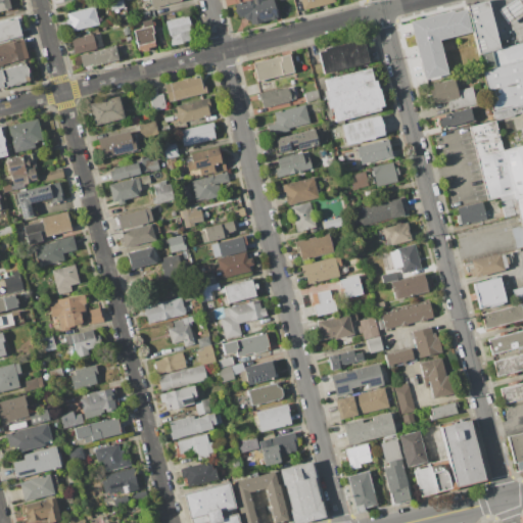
[(0,0),(8,0),(11,8),(0,10),(0,0)]
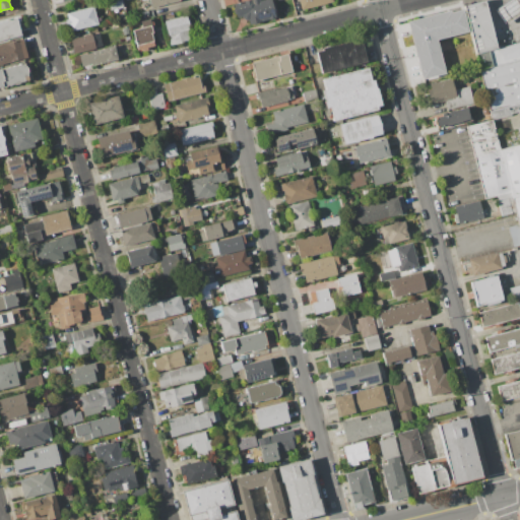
[(121,0),(123,7),(111,10),(107,0),(121,0)]
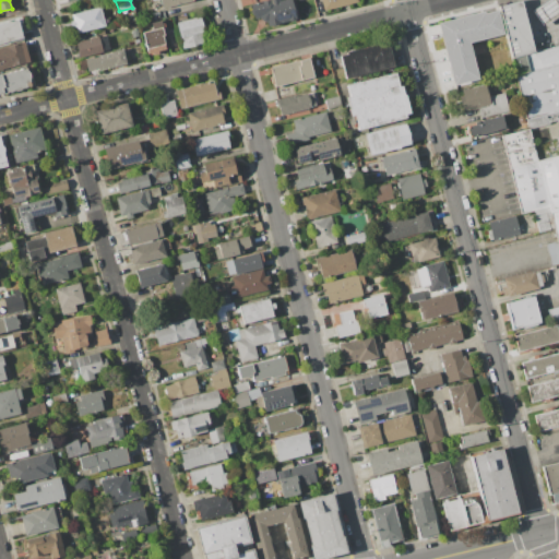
[(193,0),(163,9),(159,0),(193,0)]
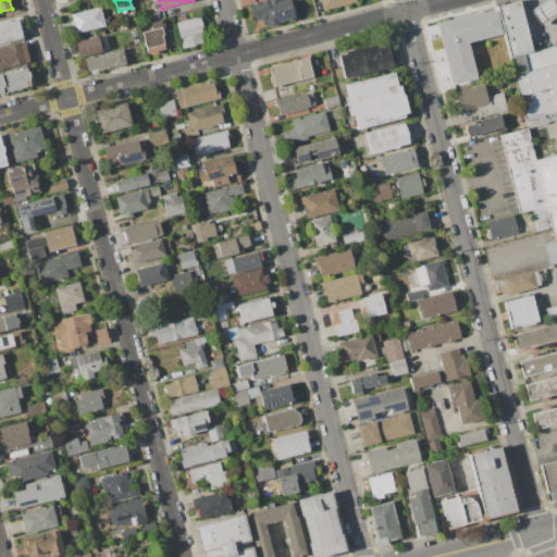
[(259,16),(254,17),(250,12),(250,4),(265,0),(277,0),(279,1),(282,0),(289,0),(295,19),(277,23),(274,26),(272,27),(269,25),(268,22),(259,16)]
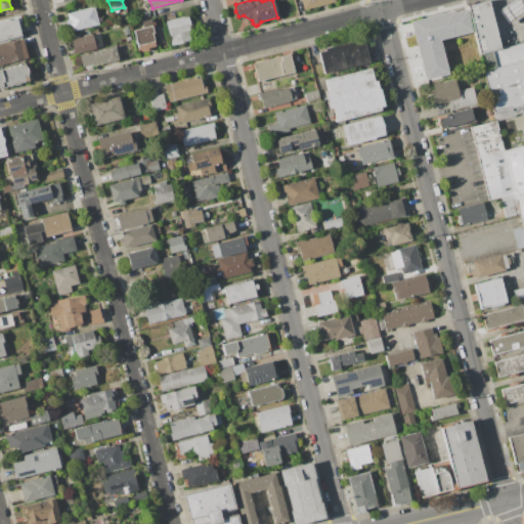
[(335,0),(336,2),(304,11),(300,0),(335,0)]
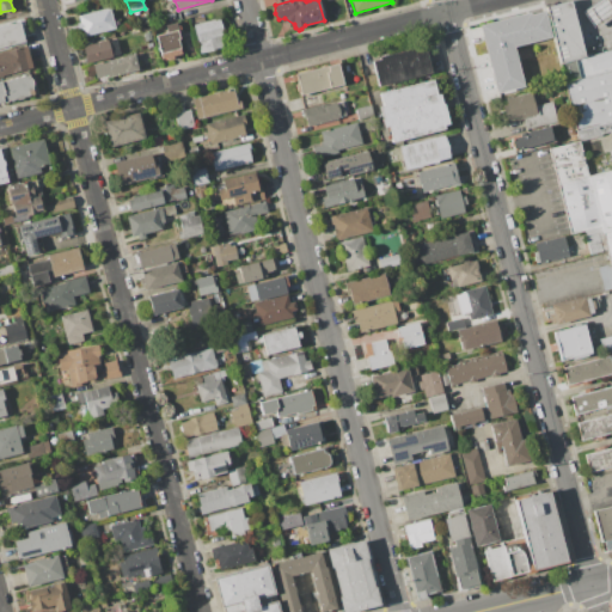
[(583,12),(600,0),(611,0),(611,16),(595,29),(583,12)]
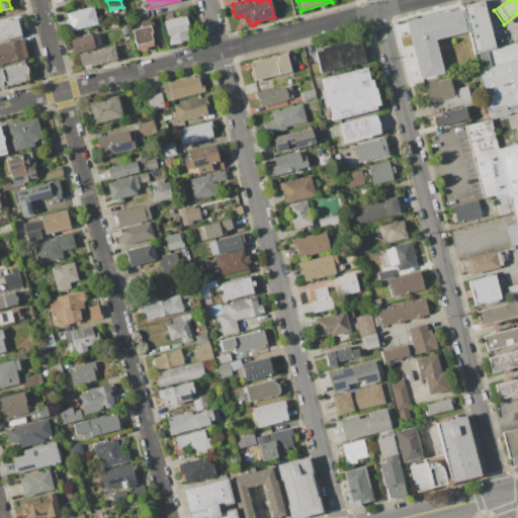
[(484,2),(462,7),(475,55),(496,50),(484,2)]
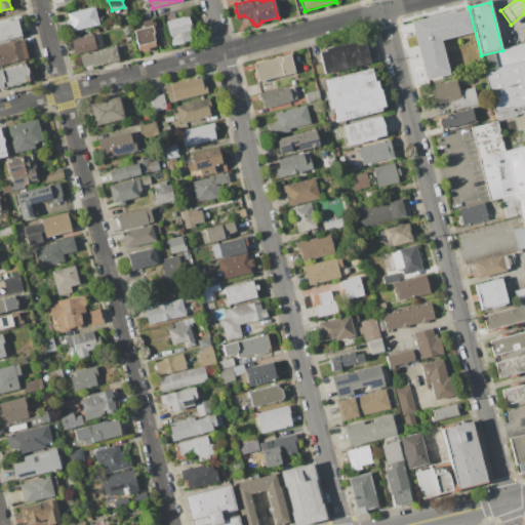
[(69,19),(68,13),(93,6),(97,25),(72,32),(71,27),(68,28),(66,21),(69,19)]
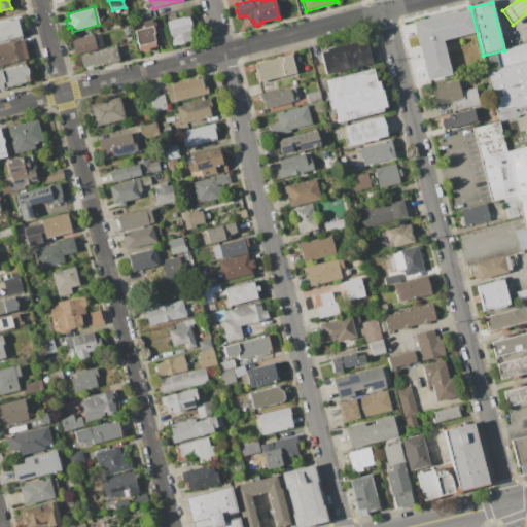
[(442,40),(451,75),(427,80),(415,32),(414,33),(411,23),(456,11),(456,13),(468,10),(475,32),(442,40)]
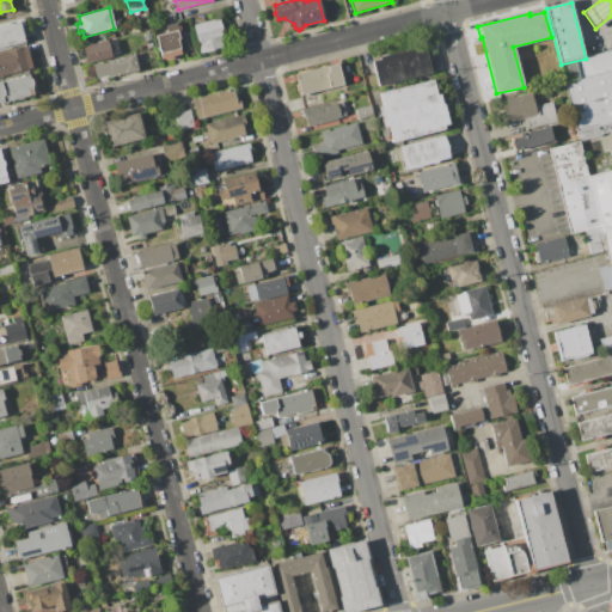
[(219,18),(226,47),(201,54),(193,25),(219,18)]
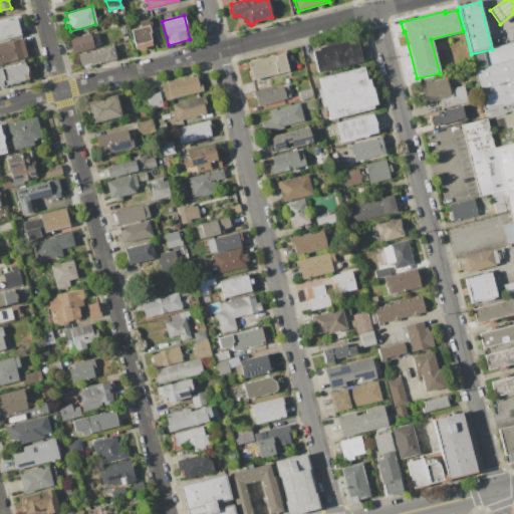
[(0,22),(16,18),(21,35),(0,40),(0,22)]
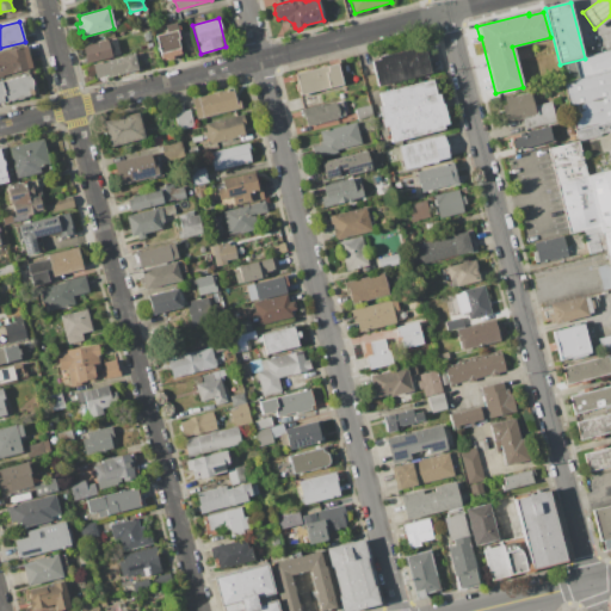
[(156,36),(167,34),(165,26),(176,23),(179,39),(178,39),(181,54),(173,56),(173,59),(167,61),(166,57),(162,59),(156,36)]
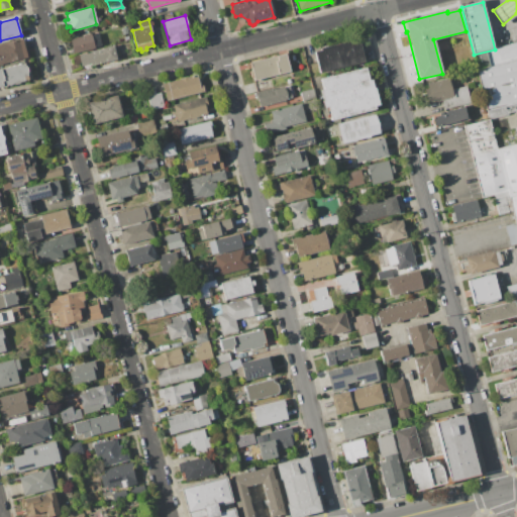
[(91,35),(99,33),(102,44),(94,46),(94,48),(74,54),(70,39),(91,34),(91,35)]
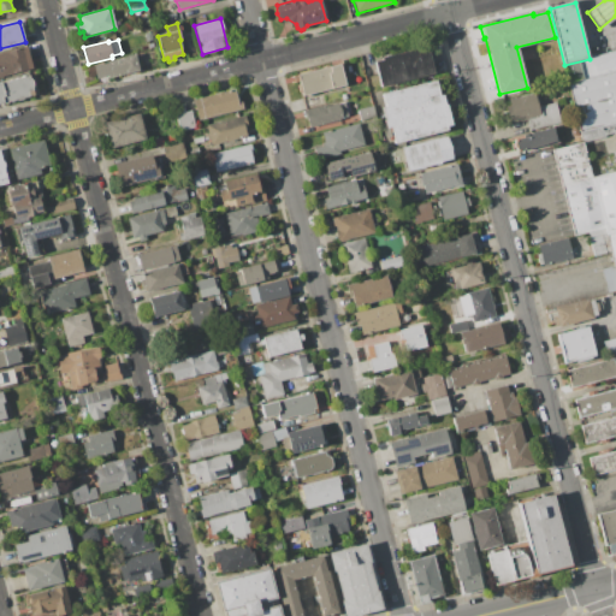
[(0,77),(0,54),(27,47),(33,67),(0,77)]
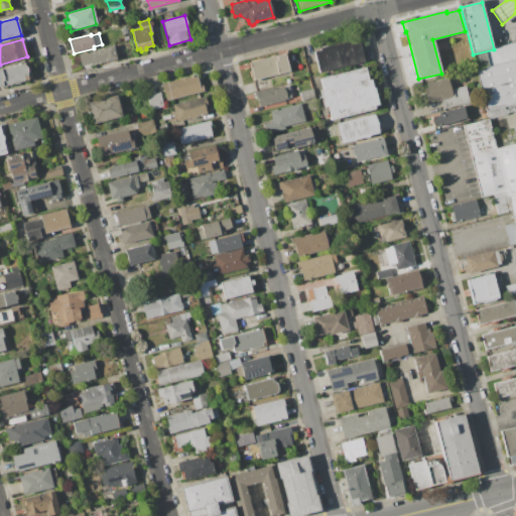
[(313,52),(320,50),(319,48),(350,40),(351,42),(358,40),(363,61),(319,74),(313,52)]
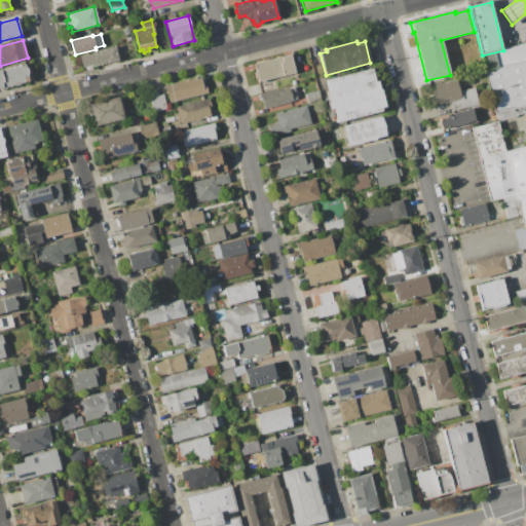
[(525,105),(496,113),(482,55),(503,50),(525,44),(525,105)]
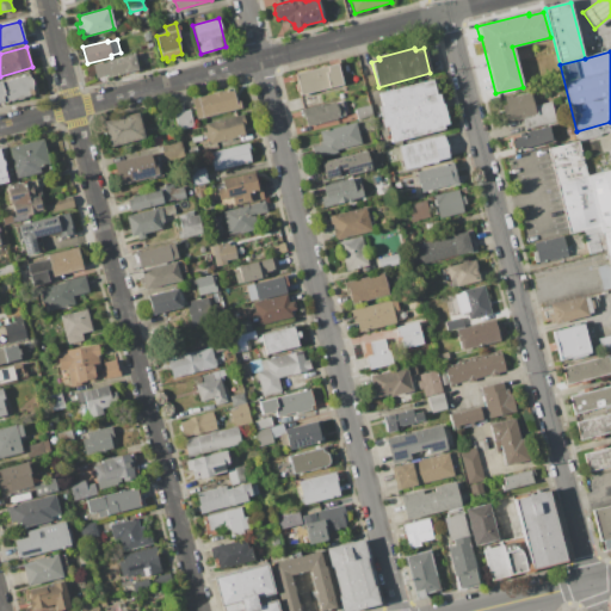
[(107,78),(107,74),(97,76),(93,65),(134,54),(139,69),(107,78)]
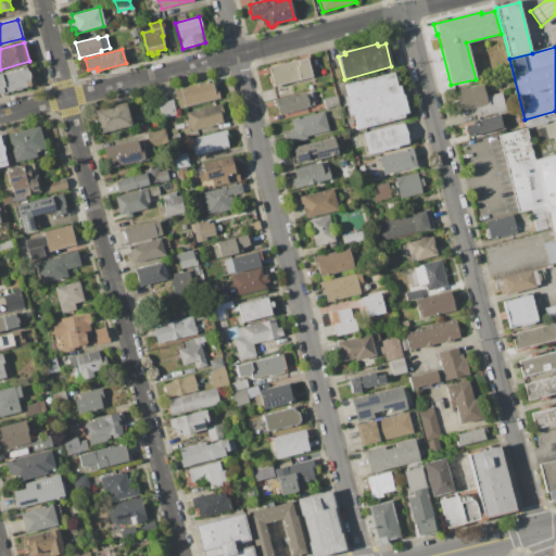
[(270,84),(269,78),(270,75),(268,68),(308,58),(313,76),(274,86),(270,84)]
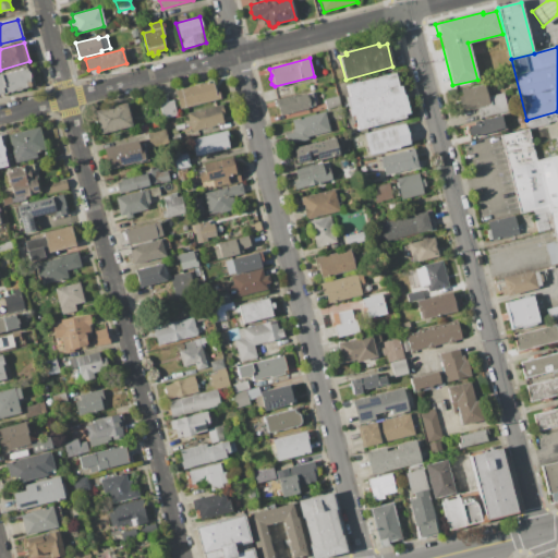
[(22,88),(21,89),(20,91),(17,91),(16,91),(15,91),(0,94),(0,75),(26,69),(26,71),(28,72),(29,74),(31,76),(29,79),(29,81),(31,86),(22,88)]
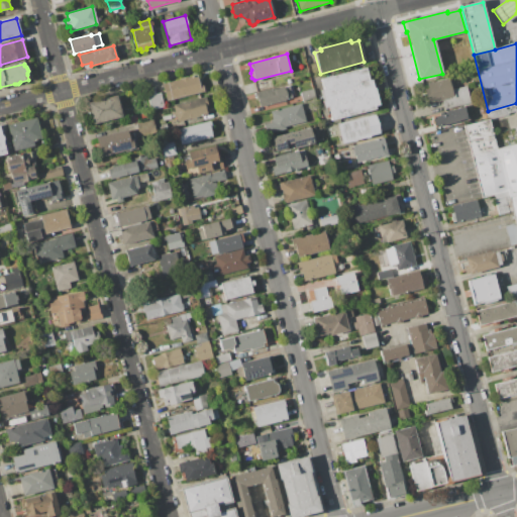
[(373,89),(375,88),(379,105),(375,106),(376,109),(331,120),(327,107),(324,108),(322,101),(324,101),(321,91),(323,90),(321,80),(365,69),(369,81),(371,81),(373,89)]
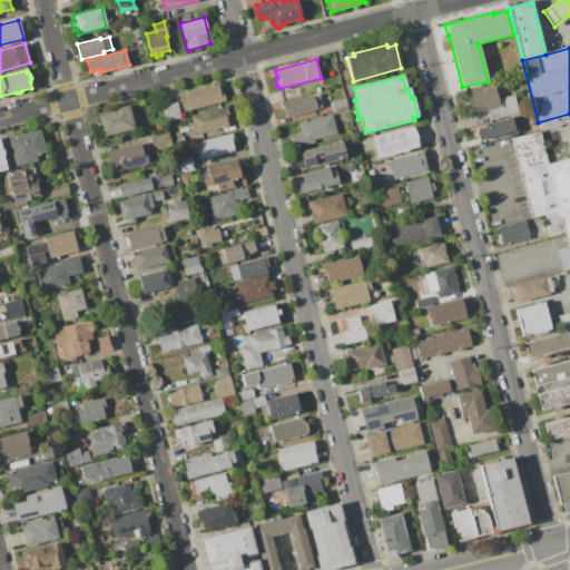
[(217,82),(220,95),(224,94),(226,101),(184,111),(179,92),(198,87),(207,85),(217,82)]
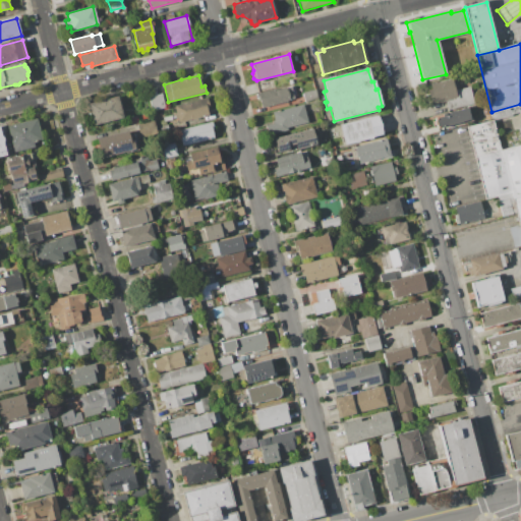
[(431,91),(430,84),(452,79),(457,98),(431,104),(428,91),(431,91)]
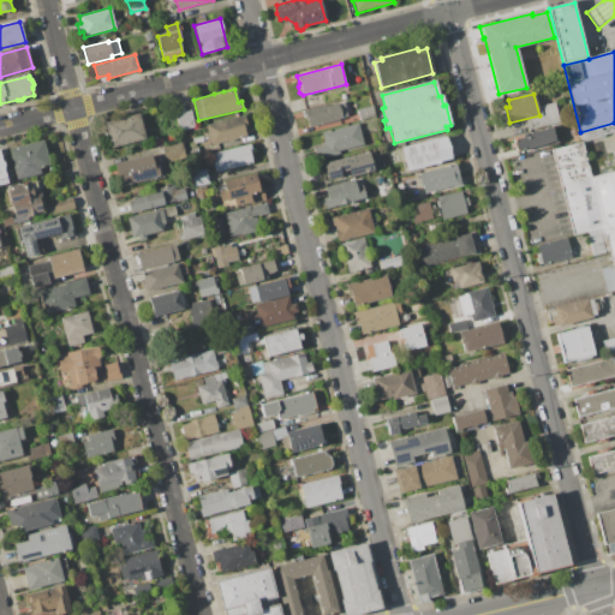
[(323,106),(323,107),(344,102),(347,115),(342,117),(342,119),(310,127),(305,111),(323,106)]
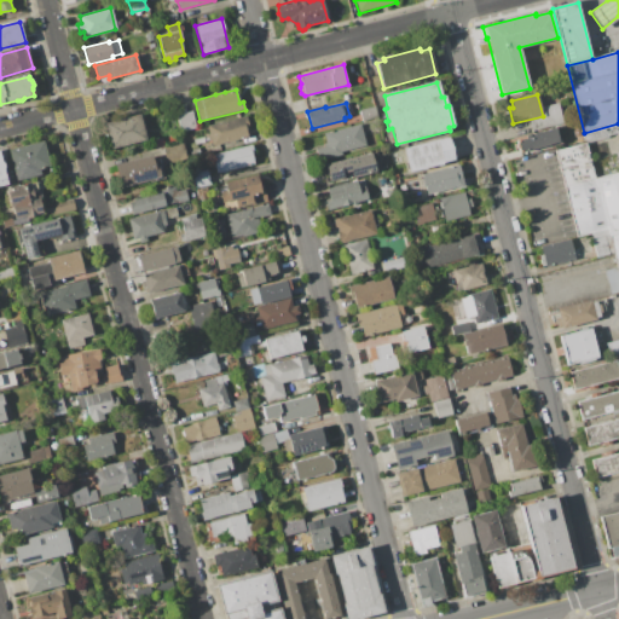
[(375,106),(379,117),(362,121),(359,111),(375,106)]
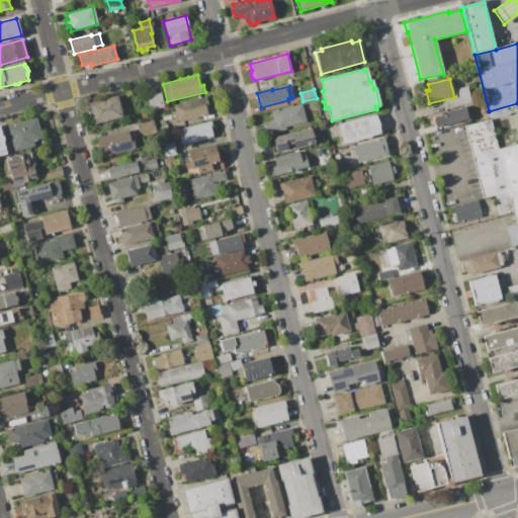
[(161,93),(164,107),(151,110),(148,96),(161,93)]
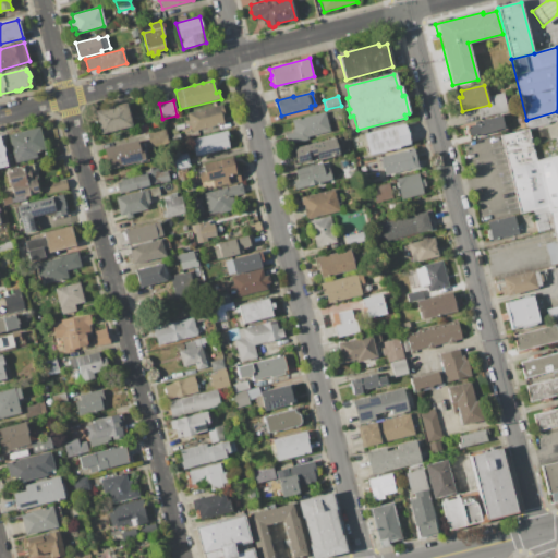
[(125,102),(132,126),(100,135),(95,111),(125,102)]
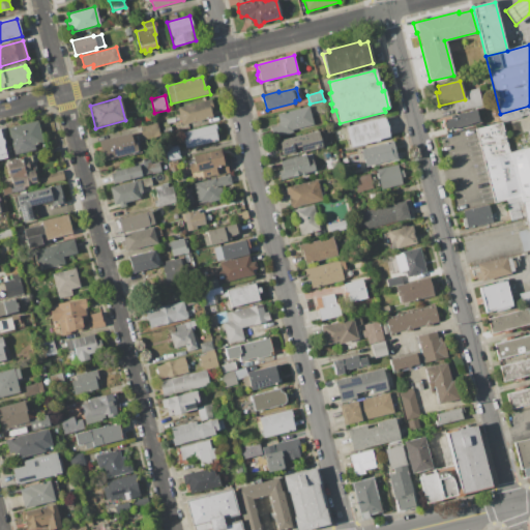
[(211,98),(213,109),(211,110),(213,117),(182,125),(177,108),(211,98)]
